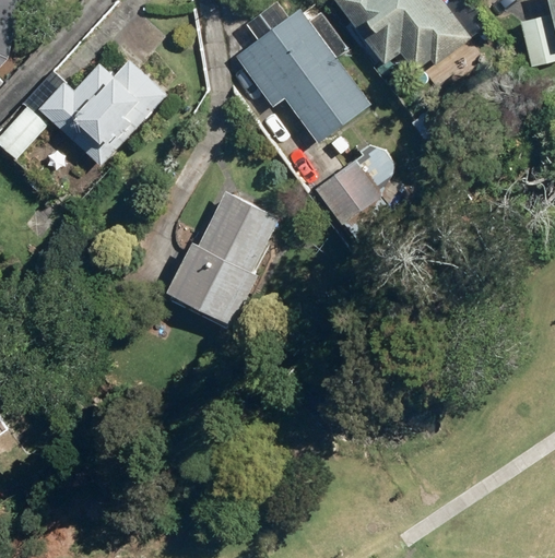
[(0,66),(9,57),(16,0),(0,0),(0,66)]
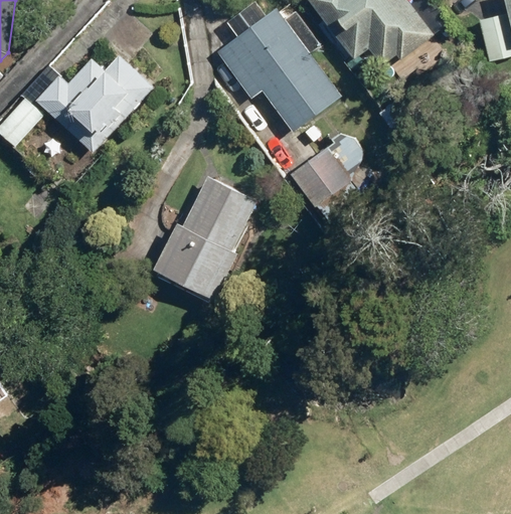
[(341,98),(274,6),(265,13),(254,0),(227,20),(239,36),(215,53),(247,99),(260,91),(291,134),(341,98)]
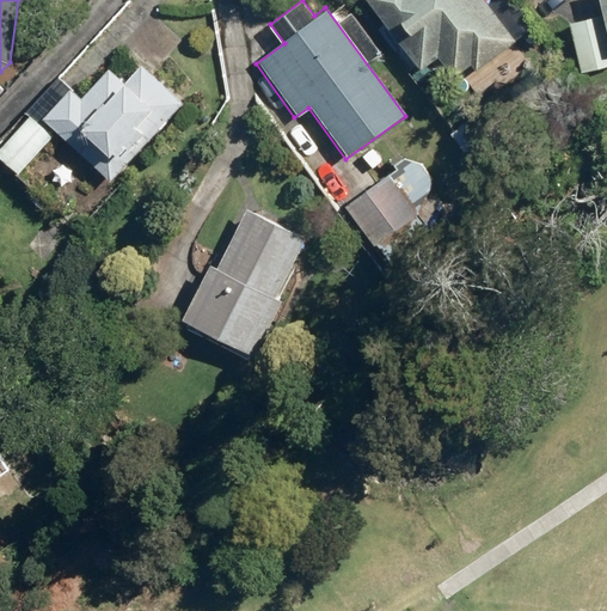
[(515,43),(483,0),(369,0),(385,20),(371,30),(396,63),(406,56),(416,69),(433,56),(455,86),(515,43)]
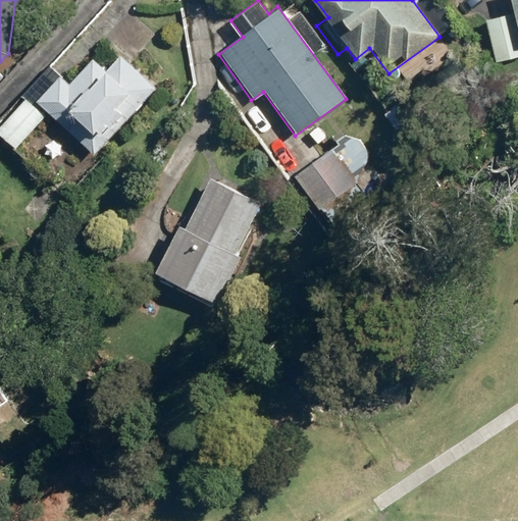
[(510,0),(514,10),(485,17),(497,61),(517,55),(517,0),(510,0)]
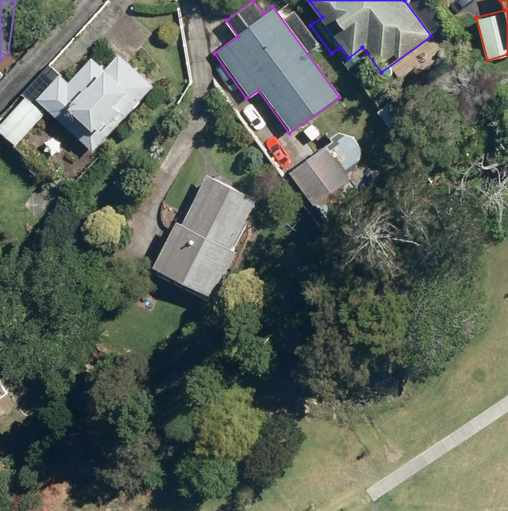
[(32,96),(49,111),(94,151),(153,85),(118,54),(104,69),(90,57),(67,83),(54,71),(32,96)]
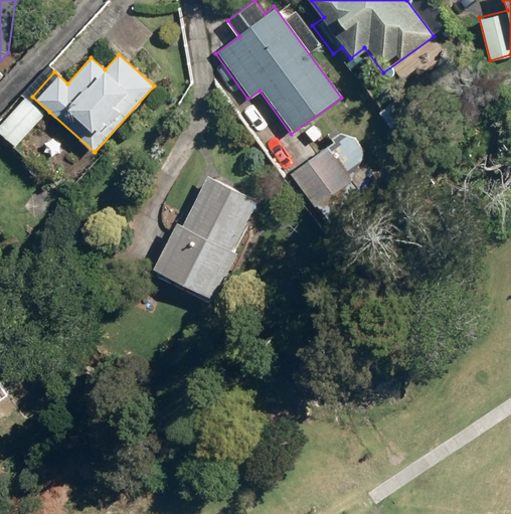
[(0,138),(14,151),(46,115),(24,96),(0,123),(0,138)]
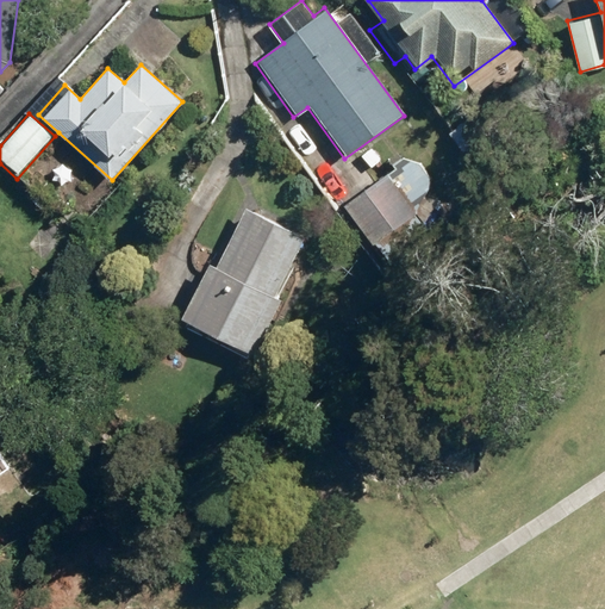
[(435,235),(386,174),(343,209),(392,269),(435,235)]
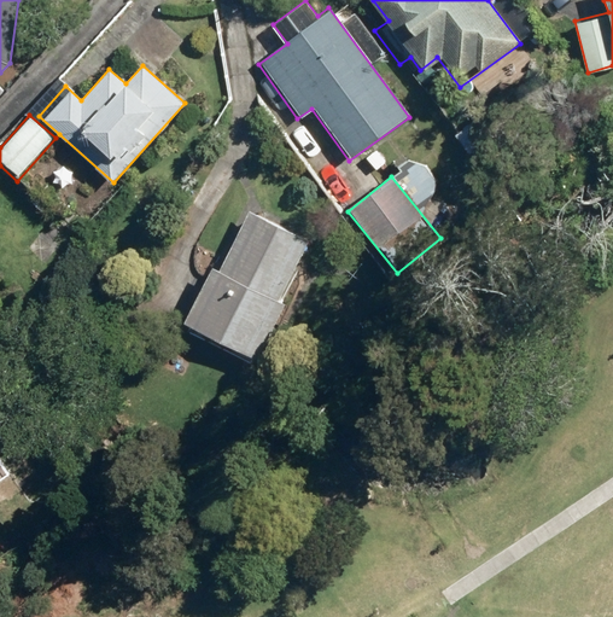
[(257,365),(308,237),(246,213),(223,269),(209,265),(181,335),(257,365)]
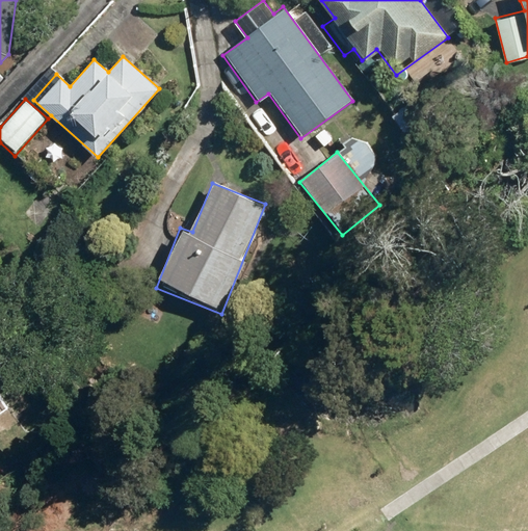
All buildings are outlined.
